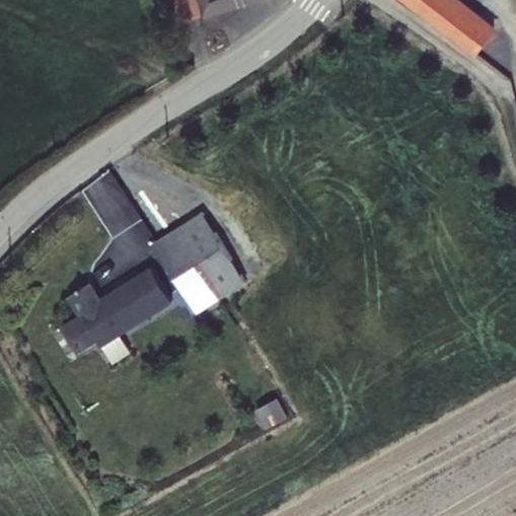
[(168,0),(176,21),(198,13),(200,18),(253,0),(168,0)]
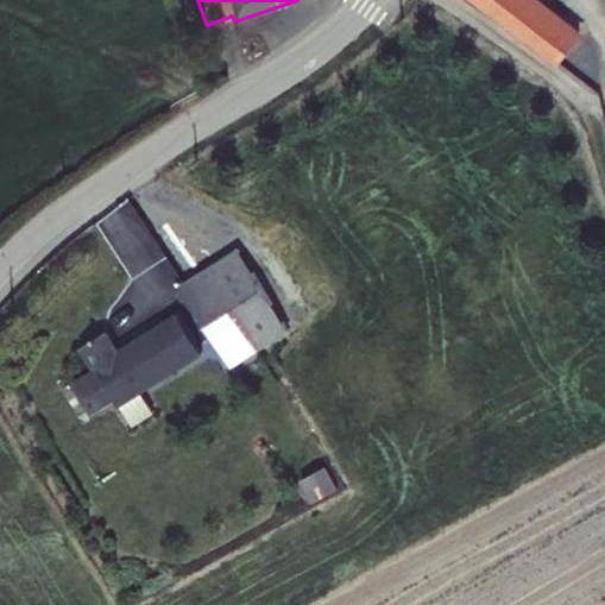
[(581,35),(537,0),(468,0),(556,68),(581,35)]
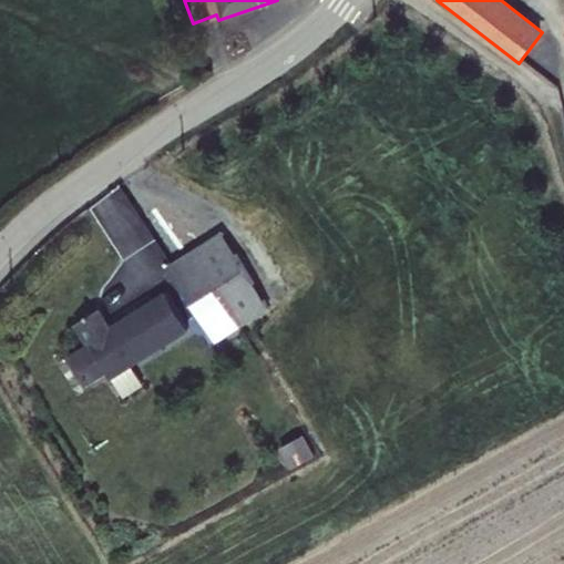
[(267,310),(218,234),(166,267),(200,320),(212,344),(231,331),(267,310)]
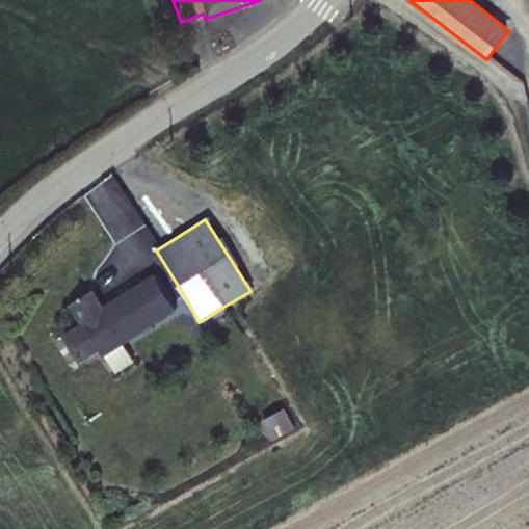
[(121,345),(175,311),(152,274),(101,307),(91,291),(67,306),(77,324),(60,336),(77,364),(98,351),(102,358),(102,356),(121,345)]
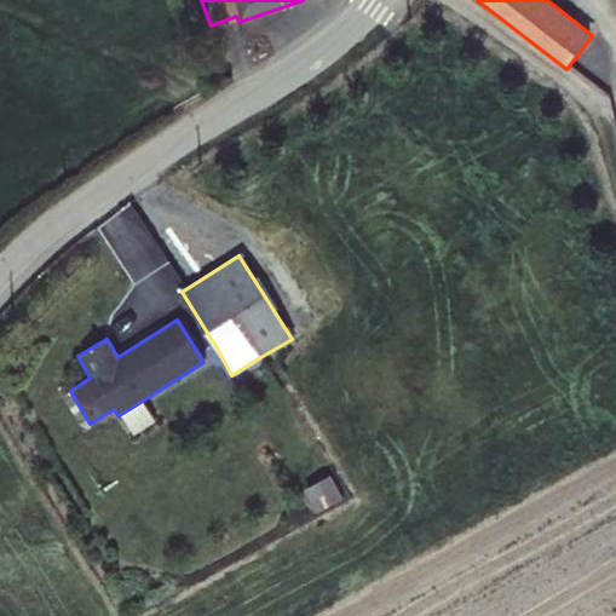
[(140,402),(119,415),(132,437),(154,422),(140,402)]
